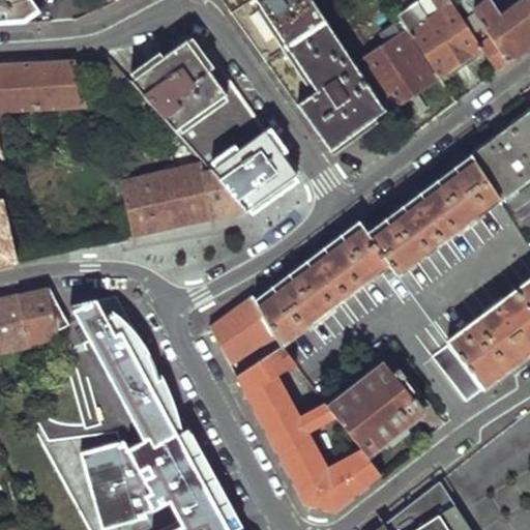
[(0,0),(0,25),(24,24),(38,15),(29,0),(0,0)]
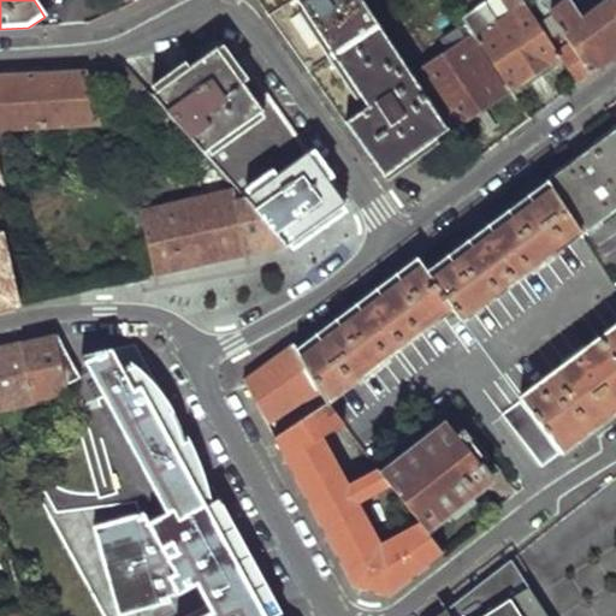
[(356,0),(262,0),(384,178),(449,131),(356,0)]
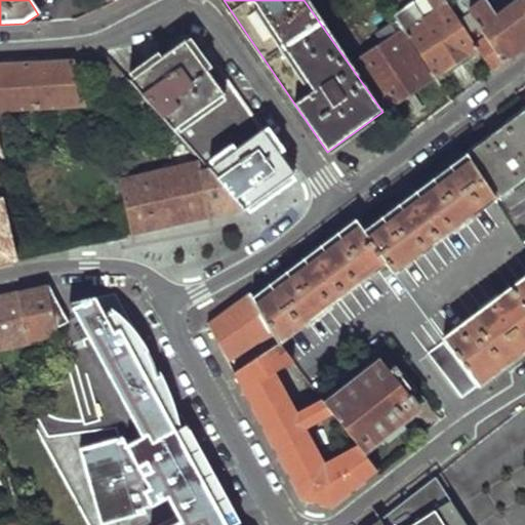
[(401,36),(432,80),(460,63),(475,53),(465,38),(455,26),(438,0),(413,0),(412,1),(426,23),(420,27),(409,8),(390,21),(393,25),(401,36)]
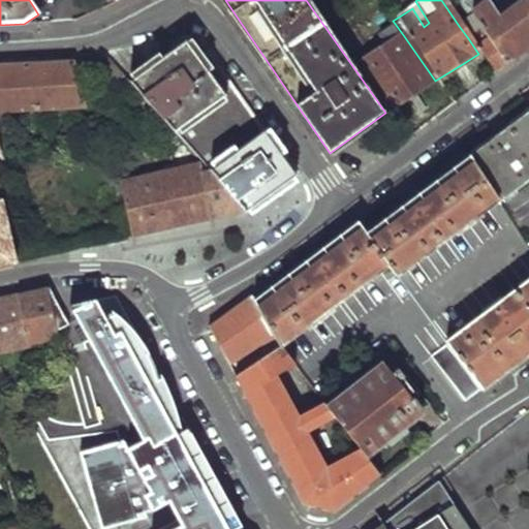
[(463,0),(457,3),(468,21),(459,26),(468,38),(478,31),(504,67),(526,52),(505,18),(495,24),(477,0),(463,0)]
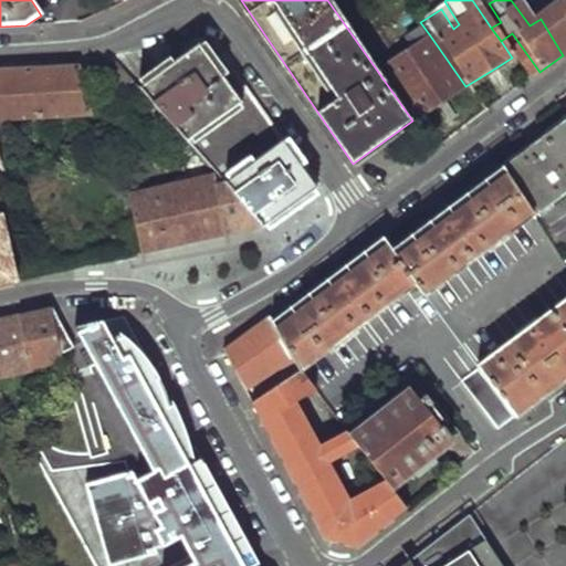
[(565,52),(565,0),(558,0),(562,3),(541,19),(563,55),(565,52)]
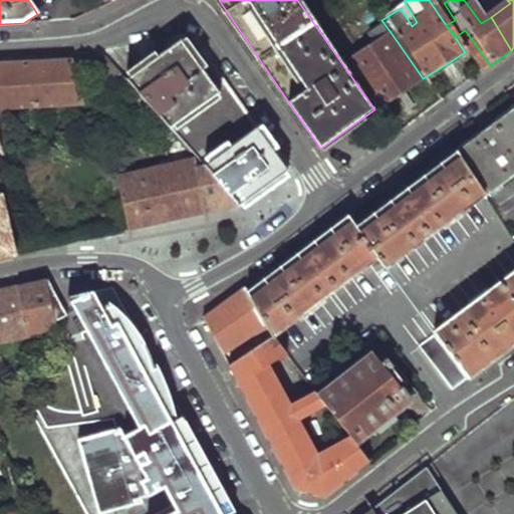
[(419,80),(390,38),(393,35),(384,24),(364,38),(371,48),(348,64),(377,106),(406,89),(419,80)]
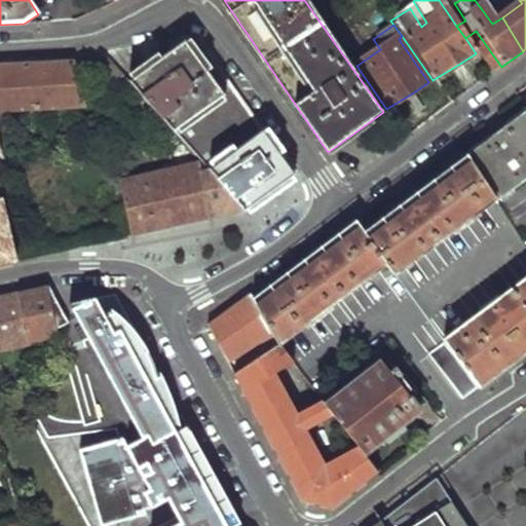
[(491,75),(501,67),(476,31),(465,38),(476,53),(491,75)]
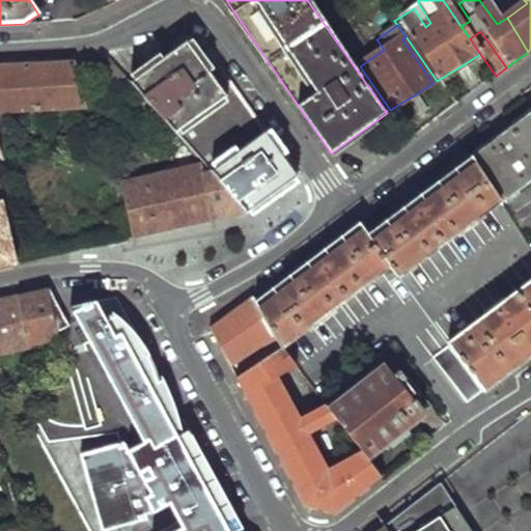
[(208,49),(190,39),(145,70),(130,81),(155,109),(188,148),(208,173),(244,215),(298,174),(208,49)]
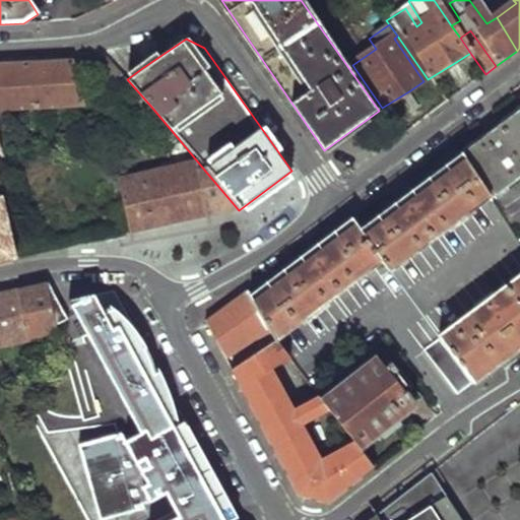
[(80,105),(70,60),(25,63),(38,107),(80,105)]
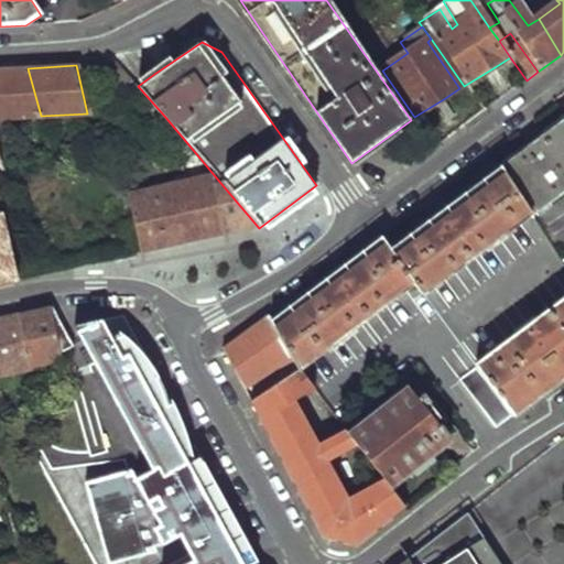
[(28,68),(0,69),(0,117),(41,116),(28,68)]
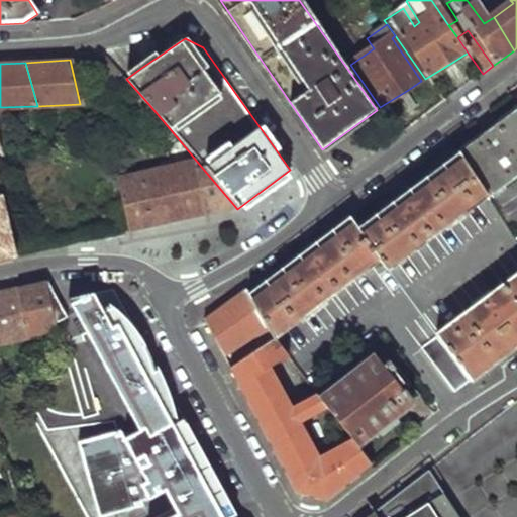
[(490,196),(492,198),(516,179),(516,104),(468,144),(459,150),(490,196)]
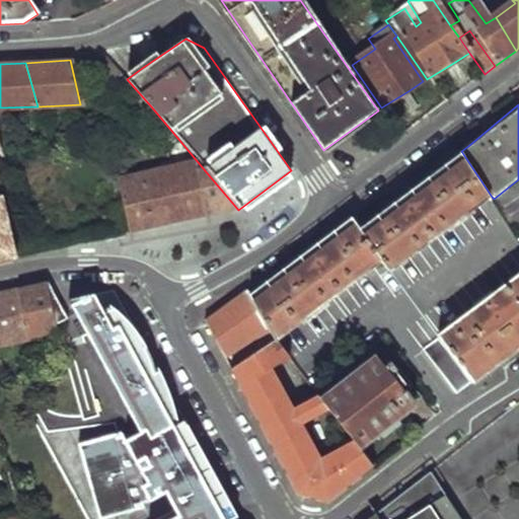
[(140,115),(173,153),(183,145),(151,106),(140,115)]
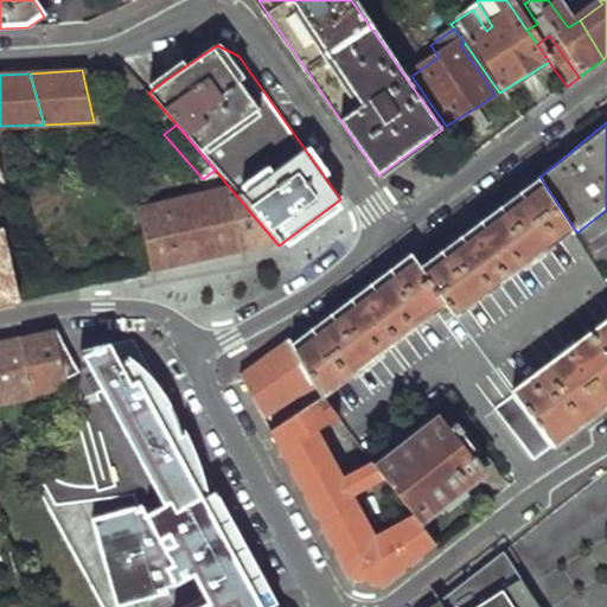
[(51,155),(55,170),(75,165),(71,153),(51,155)]
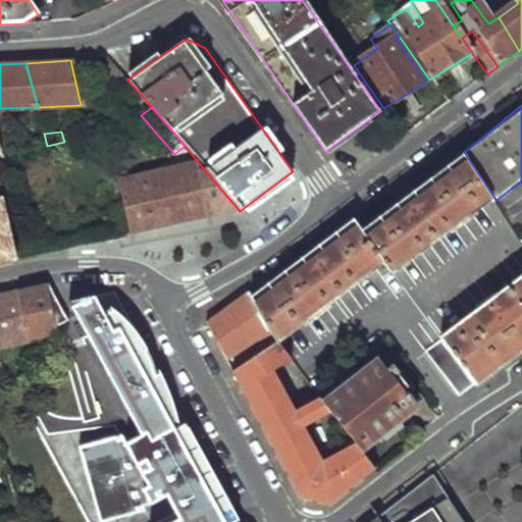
[(274,340),(276,343),(382,263),(393,276),(494,198),(464,152),(439,171),(359,231),(350,221),(298,261),(250,297),(264,325),(268,332),(274,340)]
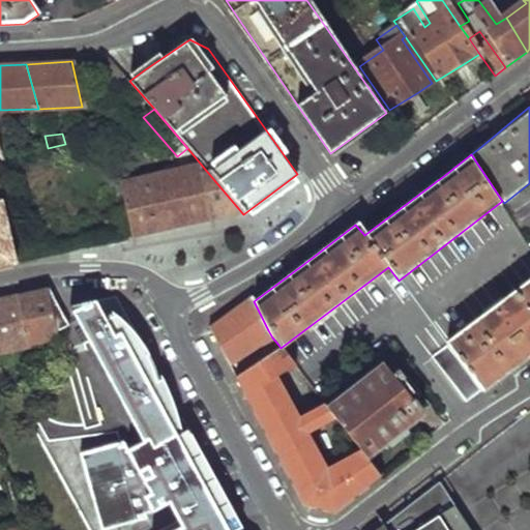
[(199,170),(115,188),(129,238),(210,222),(200,175),(199,170)]
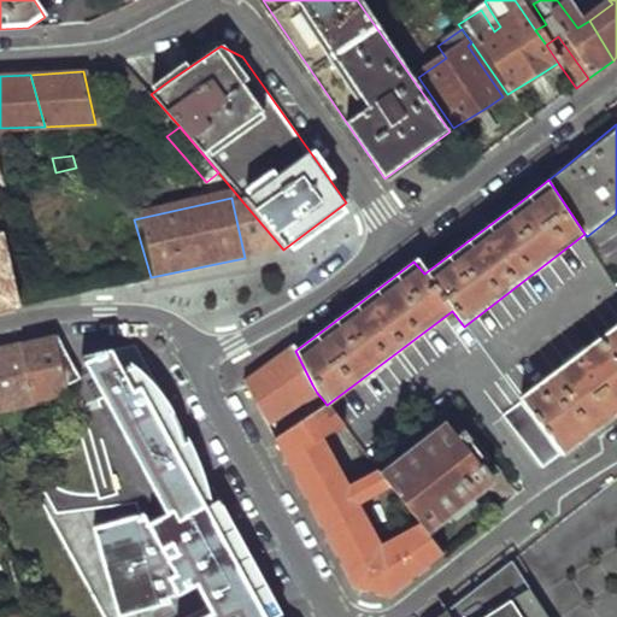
[(245,258),(283,250),(242,201),(233,204),(245,258)]
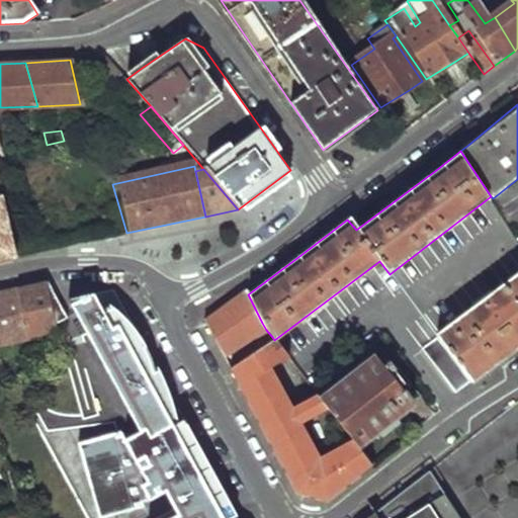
[(0,262),(16,259),(3,199),(0,200),(0,262)]
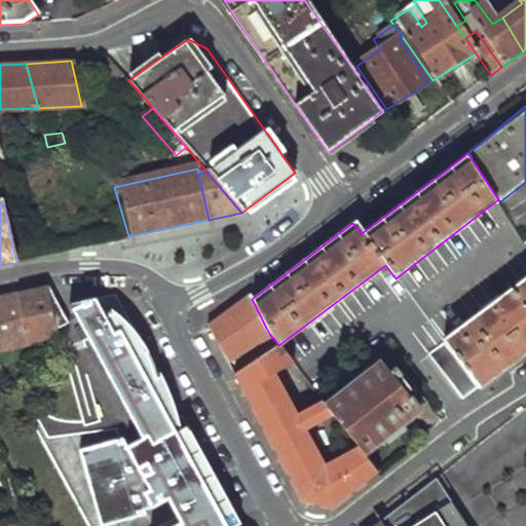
[(435,354),(466,402),(508,369),(525,353),(525,284),(505,300),(501,296),(482,310),(485,316),(435,354)]
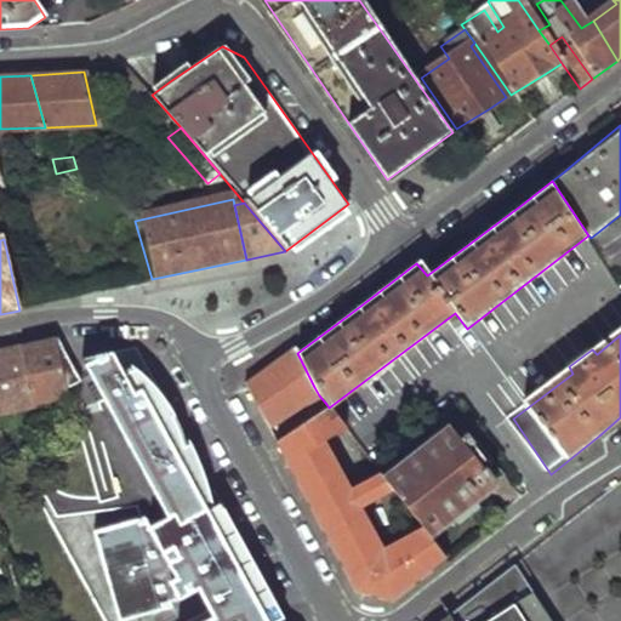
[(23,345),(36,403),(70,394),(68,386),(66,375),(62,360),(57,337),(23,345)]
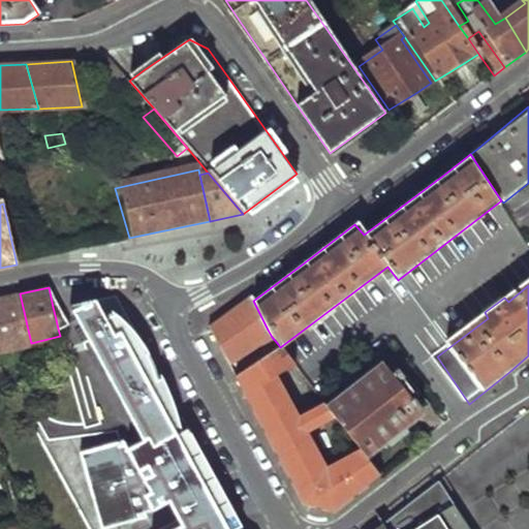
[(172,528),(237,528),(236,526),(242,523),(117,292),(92,298),(82,301),(84,303),(73,308),(144,438),(127,447),(124,438),(80,449),(99,526),(144,516),(143,510),(151,508),(152,509),(167,500),(181,524),(172,528)]
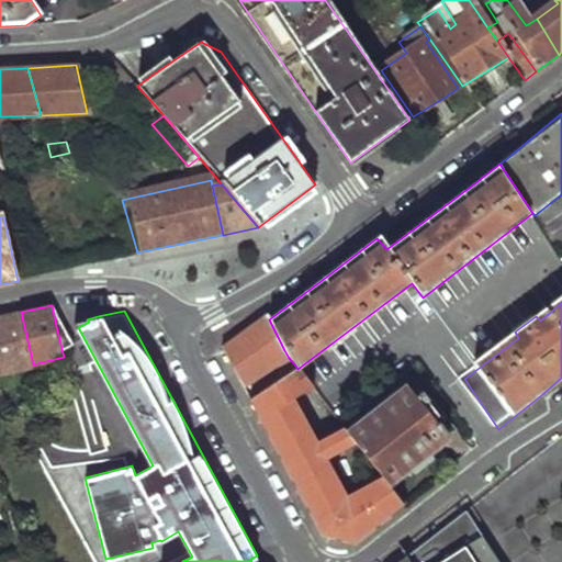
[(0,372),(33,364),(21,312),(0,316),(0,372)]
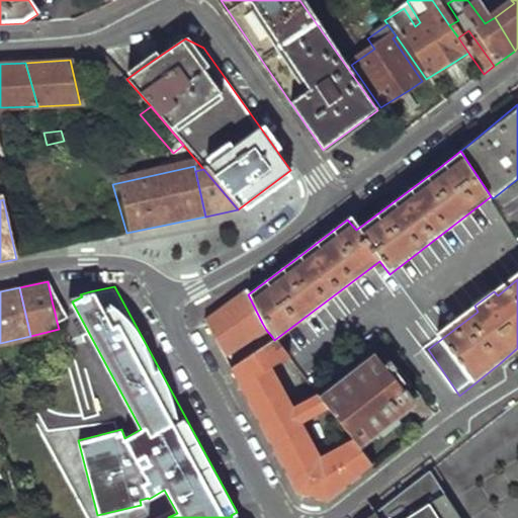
[(204,320),(224,355),(260,330),(262,333),(266,330),(262,323),(248,294),(246,288),(226,303),(204,320)]
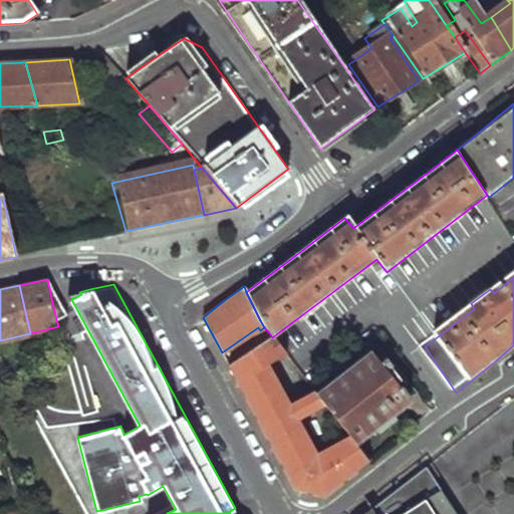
[(63,305),(51,298),(54,310),(63,305)]
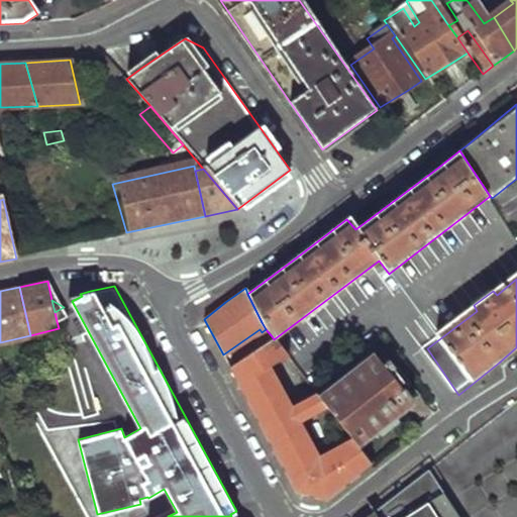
[(64,307),(55,312),(57,321),(68,315),(64,307)]
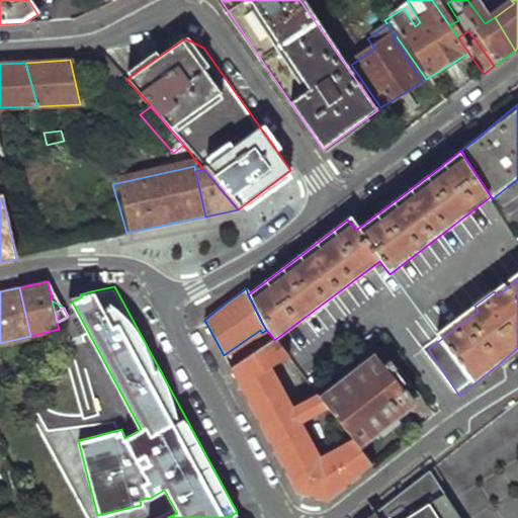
[(328,407),(293,432),(283,417),(296,407),(298,411),(308,405),(306,401),(317,393),(316,391),(274,340),(272,337),(230,367),(249,406),(263,428),(296,487),(326,494),(332,491),(332,493),(344,485),(373,462),(360,447),(328,407)]
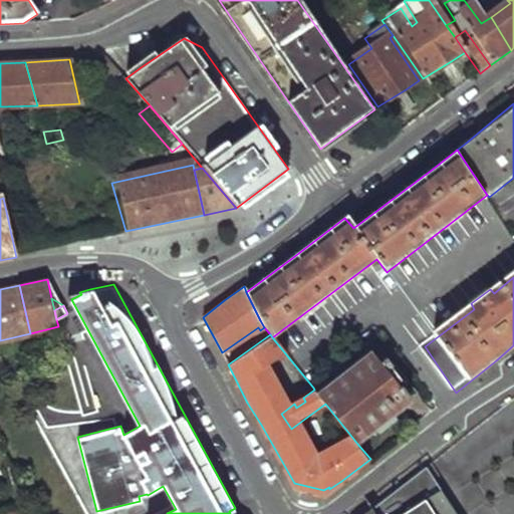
[(372,351),(318,395),(325,404),(357,444),(411,400),(409,397),(411,396),(404,386),(407,382),(392,363),(386,367),(372,351)]
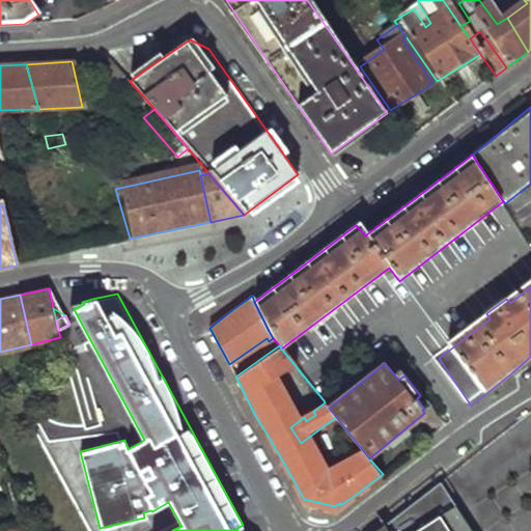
[(474,530),(442,481),(432,488),(436,494),(410,510),(409,507),(385,525),(388,530),(474,530)]
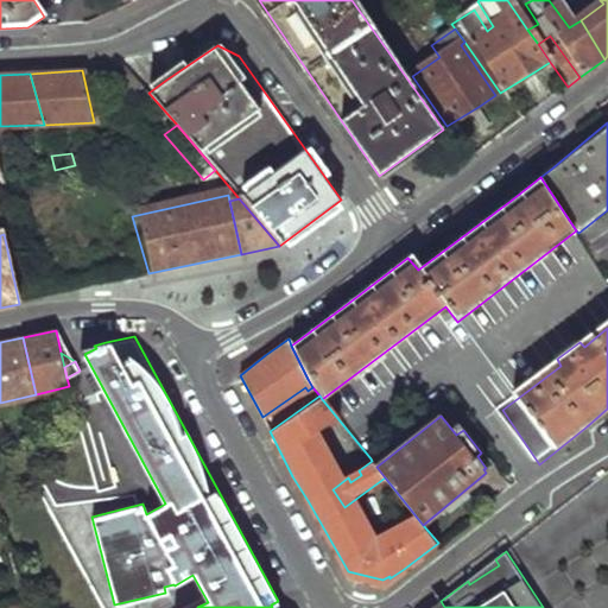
[(499,565),(495,559),(468,581),(469,584),(499,565)]
